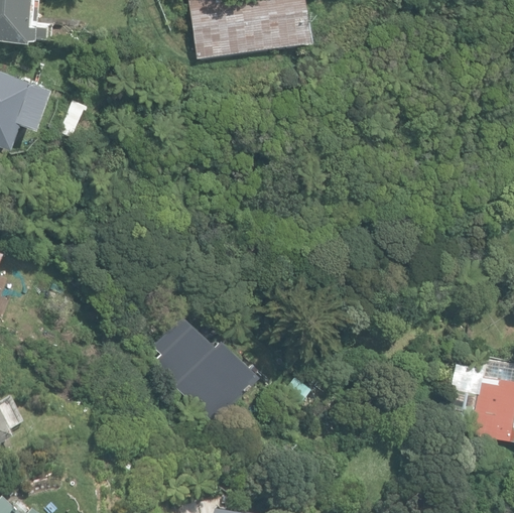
[(0,0),(0,39),(26,42),(26,39),(33,39),(34,25),(27,24),(29,0),(0,0)]
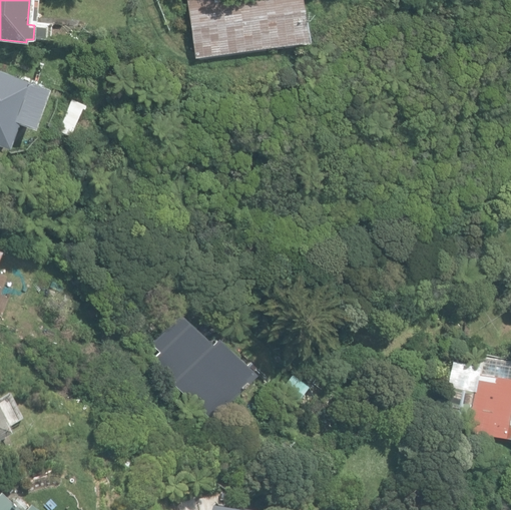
[(187,0),(195,59),(309,43),(302,0),(187,0)]
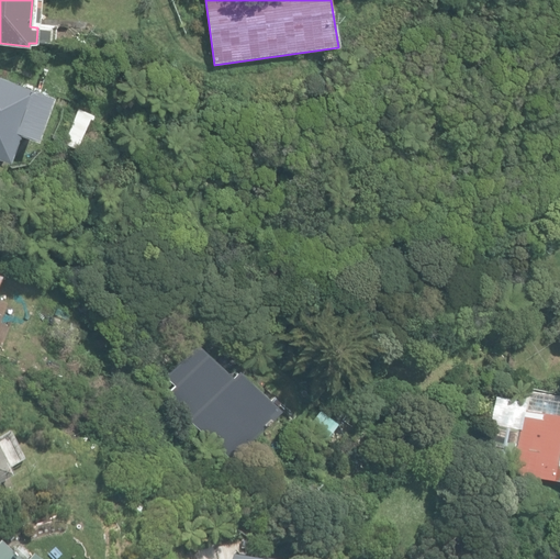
[(53,46),(55,29),(41,28),(40,45),(53,46)]
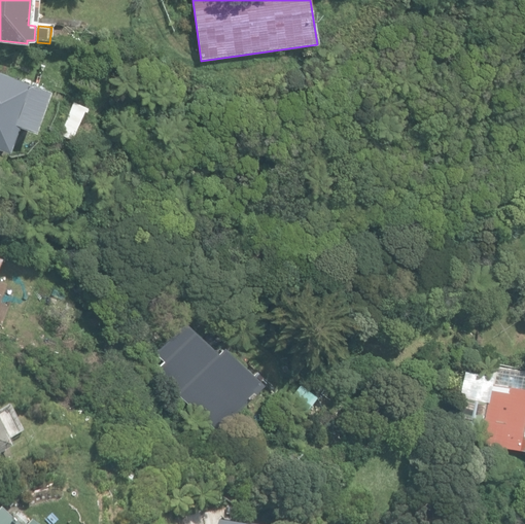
[(0,148),(9,152),(19,127),(35,132),(49,91),(0,72),(0,148)]
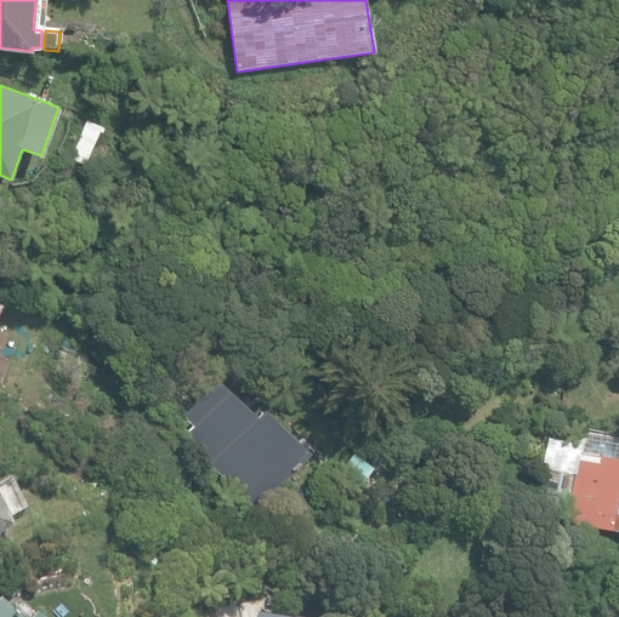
[(181,438),(255,507),(310,450),(263,407),(257,413),(219,377),(182,416),(193,426),(181,438)]
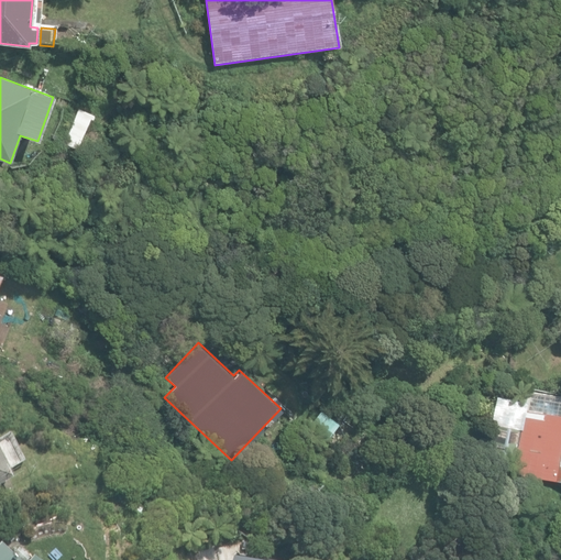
[(496,409),(513,396),(502,383),(485,396),(496,409)]
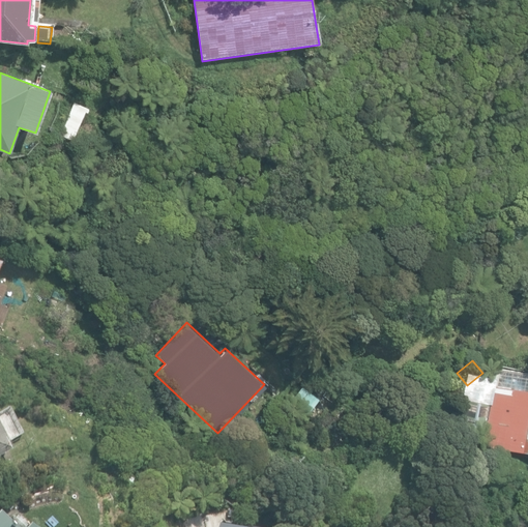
[(527,391),(493,387),(484,448),(527,455),(527,391)]
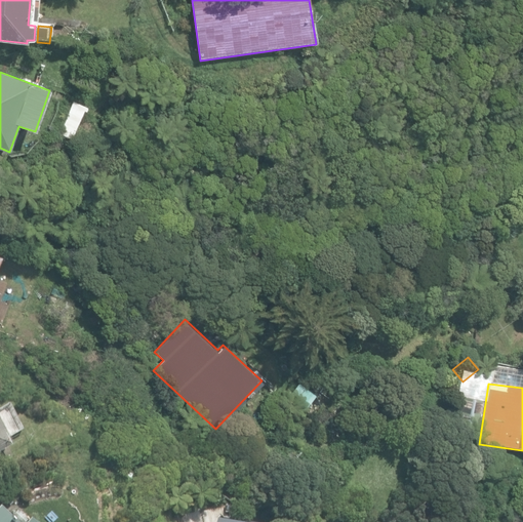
[(0,455),(14,448),(0,423),(0,455)]
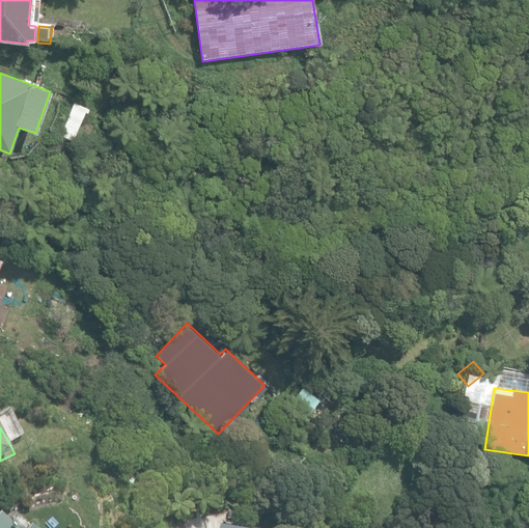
[(0,518),(0,527),(15,527),(2,516),(0,518)]
